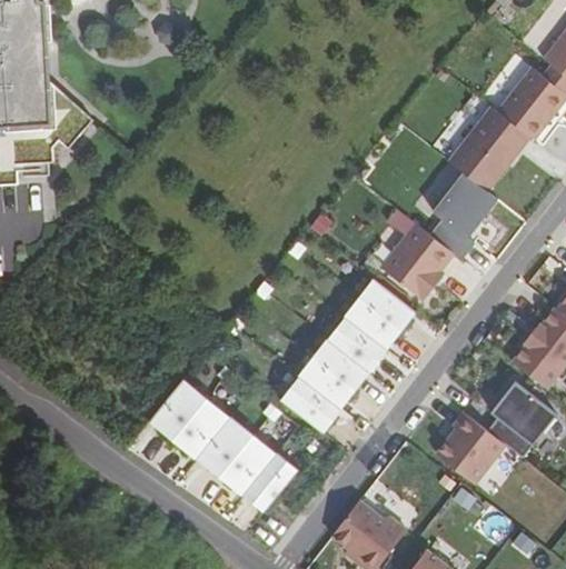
[(86,121),(42,82),(36,0),(0,0),(0,183),(10,183),(8,165),(47,161),(46,147),(51,140),(61,149),(86,121)]
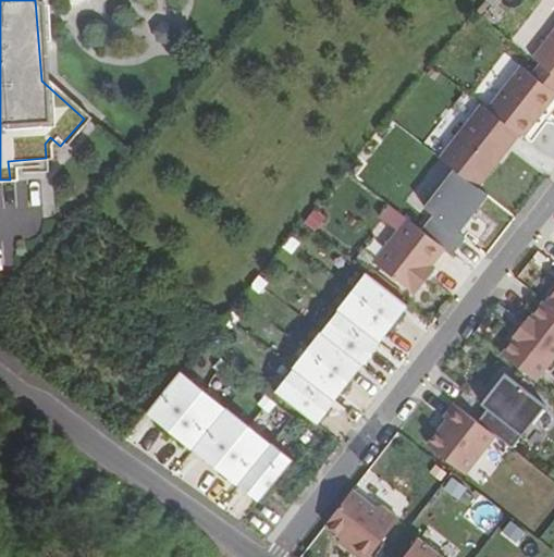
[(553,25),(529,58),(553,76),(553,25)]
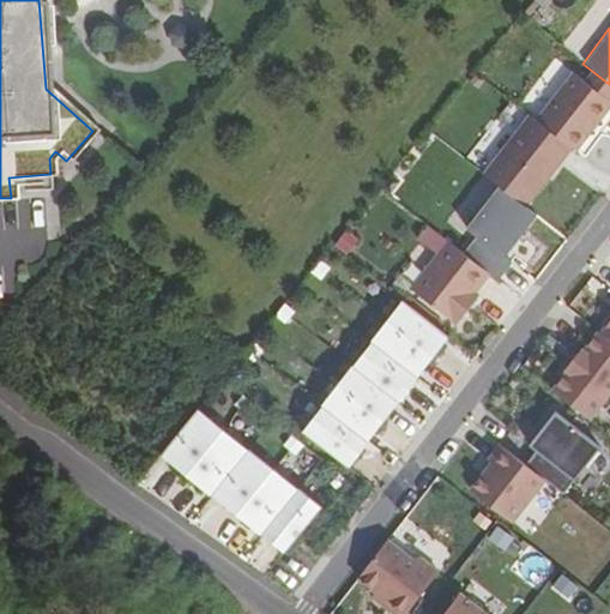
[(569,72),(533,120),(568,146),(572,149),(609,102),(569,72)]
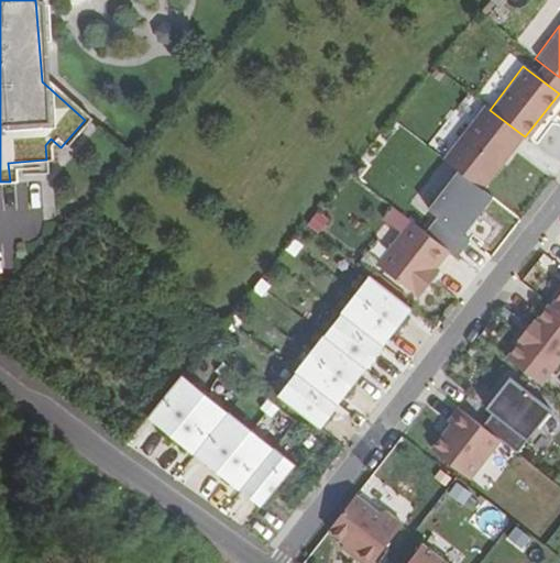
[(457,170),(480,188),(500,163),(496,159),(506,146),(509,148),(522,134),(490,110),(484,106),(442,159),(457,170)]
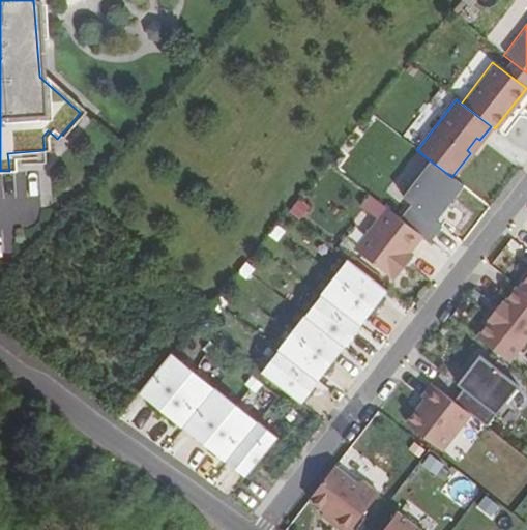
[(467,150),(470,153),(479,140),(476,138),(467,150)]
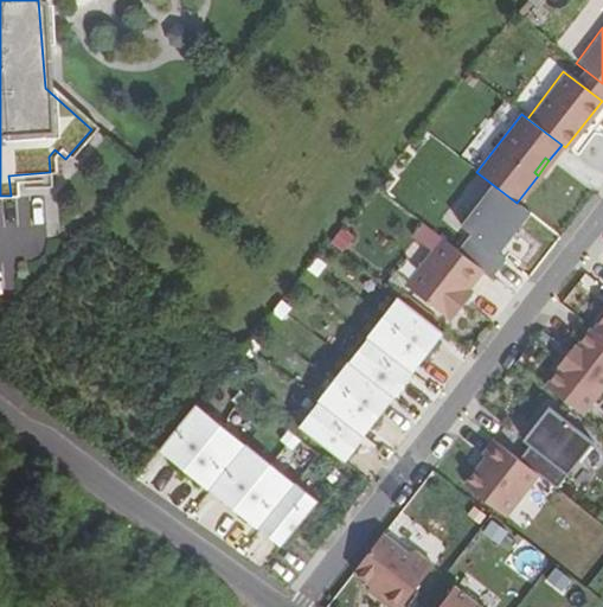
[(470,235),(457,251),(482,270),(491,276),(504,259),(496,253),(528,212),(517,203),(492,184),(460,227),(470,235)]
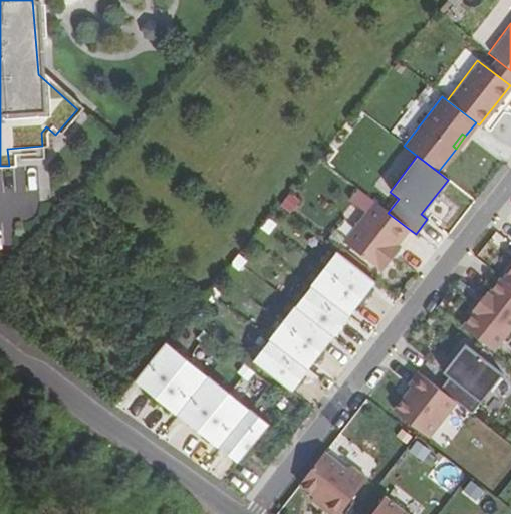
[(377,205),(347,245),(380,271),(393,256),(390,253),(396,245),(409,229),(388,213),(377,205)]
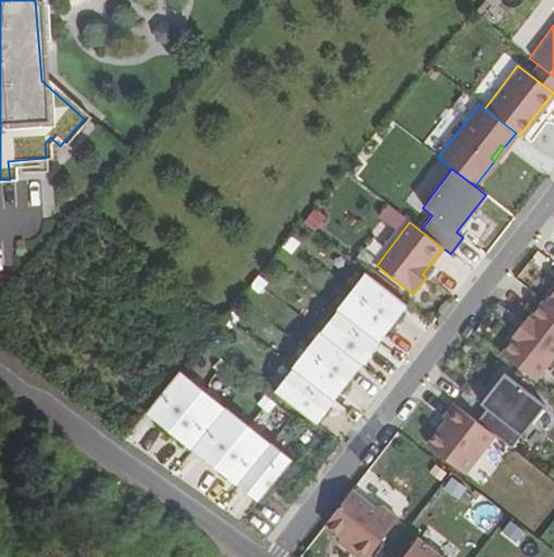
[(281,247),(290,255),(298,245),(290,237),(281,247)]
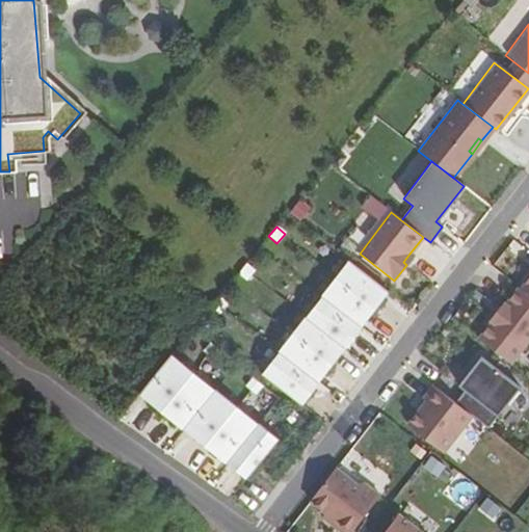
[(403,262),(406,265),(413,256),(410,254),(403,262)]
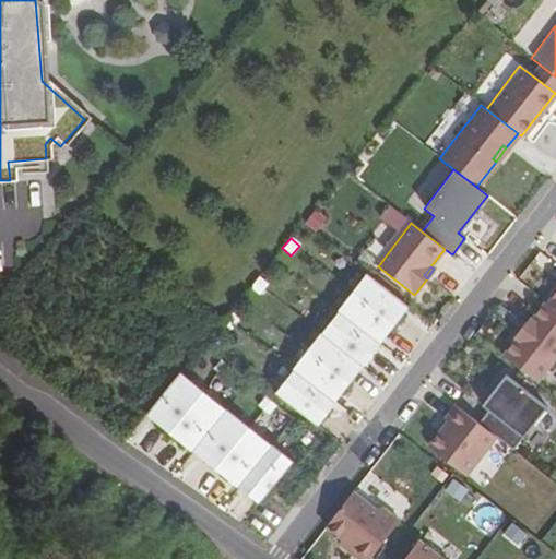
[(294,370),(275,395),(318,426),(336,402),(335,402),(362,366),(363,367),(380,343),(379,343),(407,306),(365,274),(338,311),(321,334),(320,334),(293,370),(294,370)]
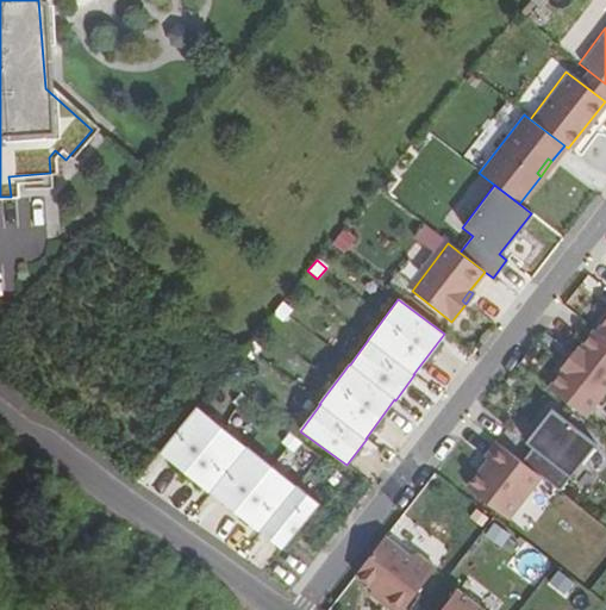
[(272,315),(281,323),(291,311),(281,303),(272,315)]
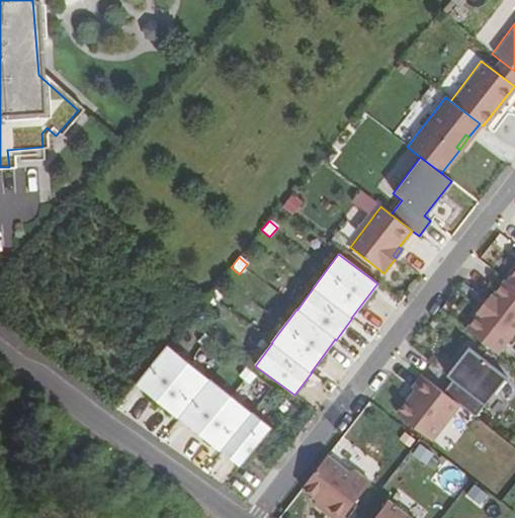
[(514,267),(506,280),(514,286),(514,267)]
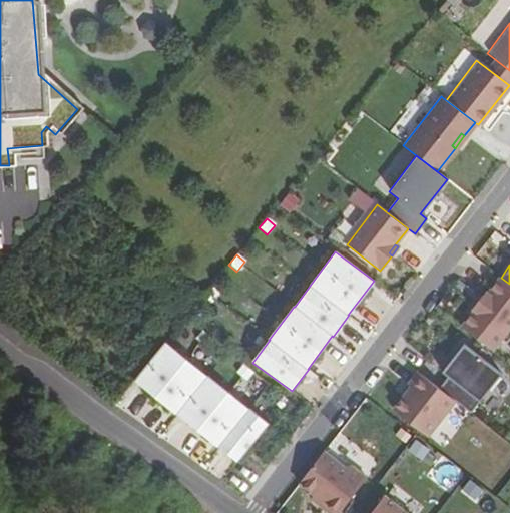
[(460,326),(491,350),(509,325),(509,284),(501,278),(499,276),(486,293),(484,291),(471,308),(473,309),(460,326)]
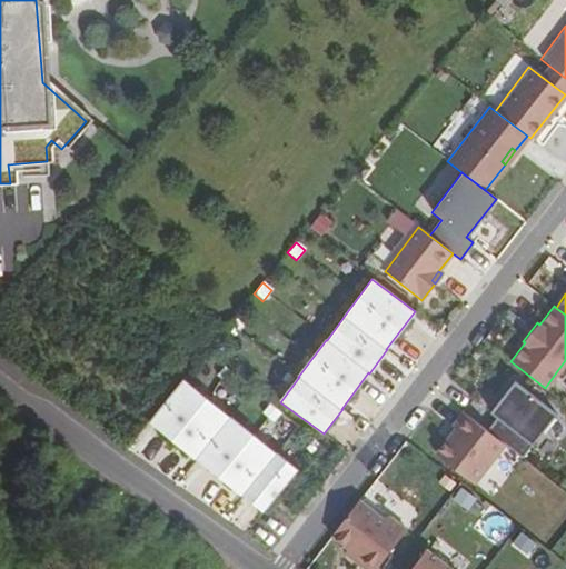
[(225,329),(234,336),(242,326),(234,318),(225,329)]
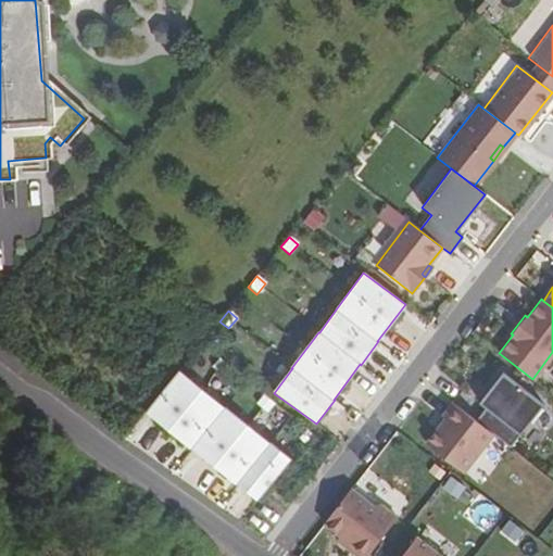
[(211,369),(221,378),(228,368),(217,361),(211,369)]
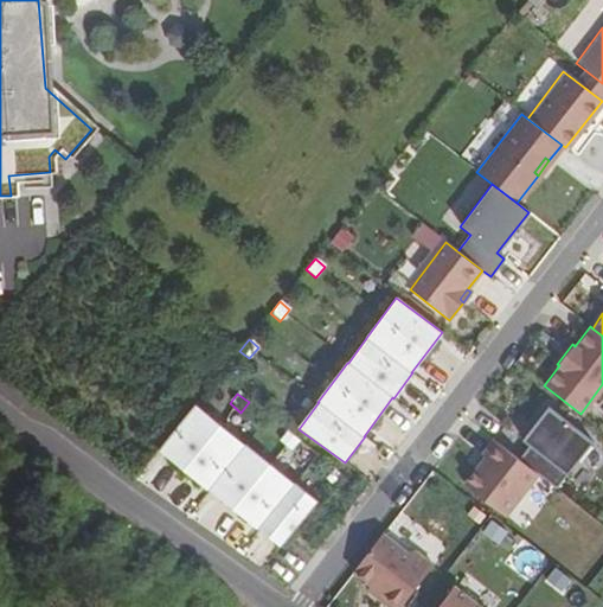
[(528,443),(518,458),(537,473),(556,486),(591,440),(546,404),(530,426),(531,427),(533,428),(524,440),(528,443)]
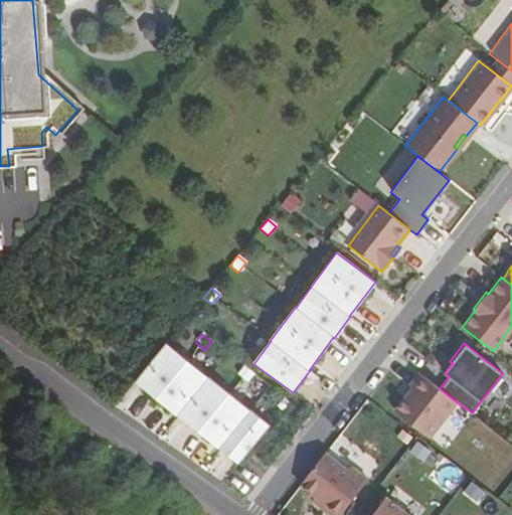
[(164,344),(134,382),(177,416),(177,415),(219,448),(220,447),(240,462),(272,423),(251,408),(250,409),(208,377),(207,378),(164,344)]
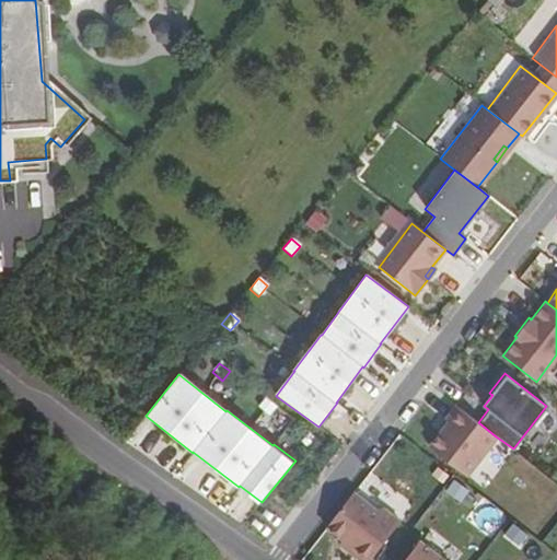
[(482,405),(484,406),(492,395),(490,394),(482,405)]
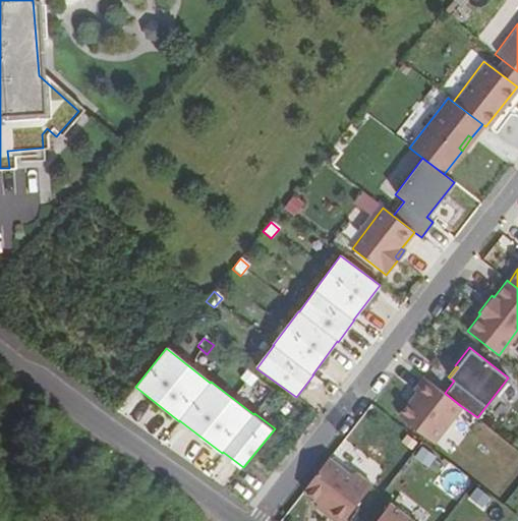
[(239,380),(249,388),(256,379),(246,371),(239,380)]
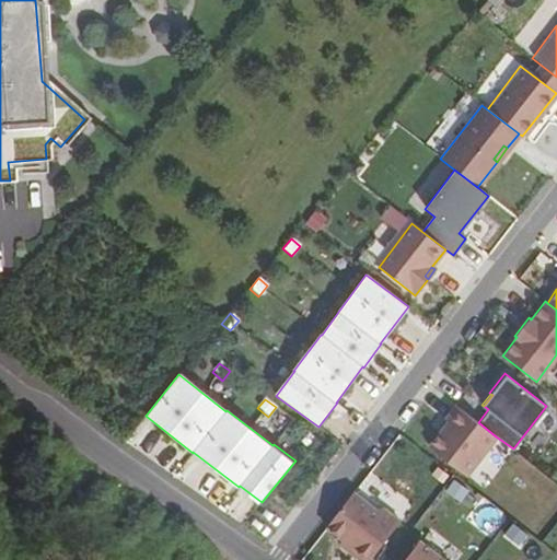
[(428,446),(466,475),(496,436),(478,422),(454,405),(444,418),(448,421),(428,446)]
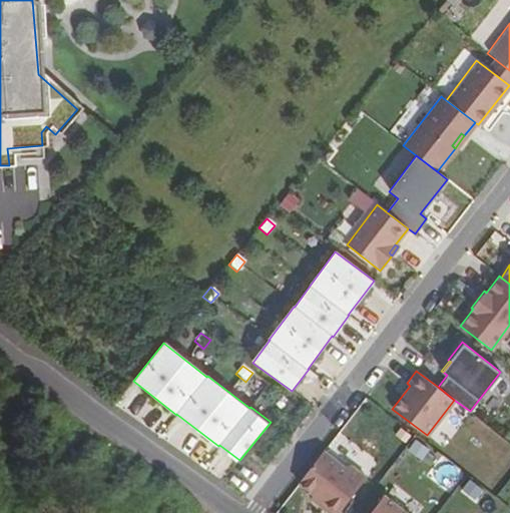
[(276,406),(281,409),(288,401),(283,397),(276,406)]
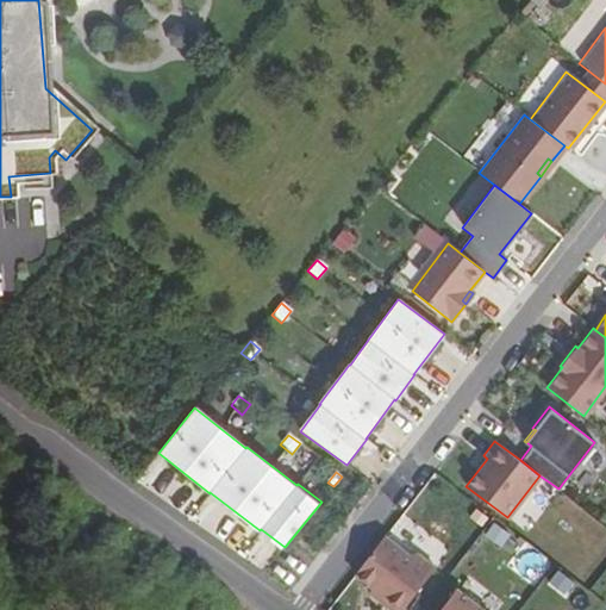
[(487,521),(475,536),(500,556),(512,542),(487,521)]
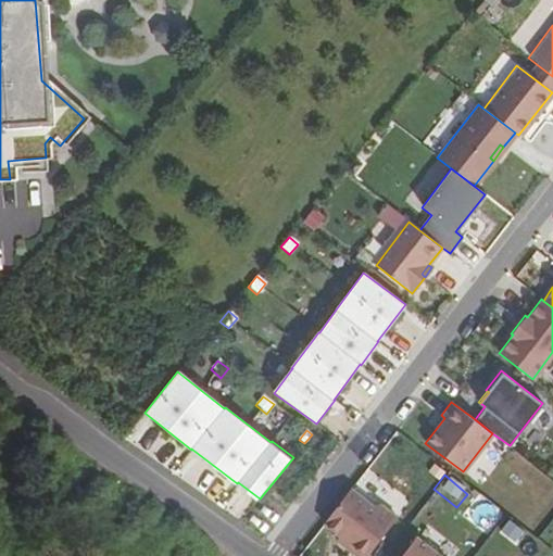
[(351,490),(324,523),(340,536),(352,545),(349,550),(356,555),(367,555),(397,518),(379,504),(372,505),(351,490)]
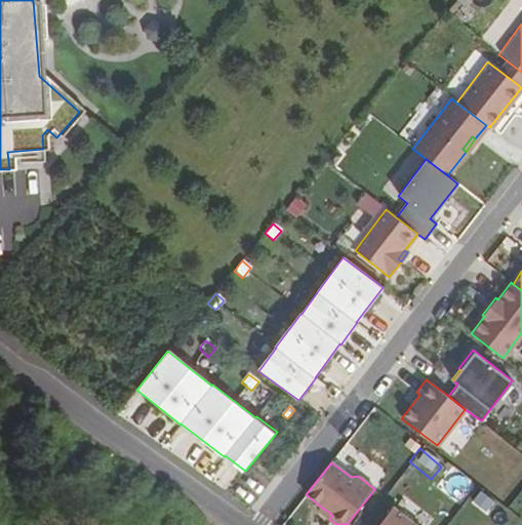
[(332,515),(321,507),(318,511),(329,519),(332,515)]
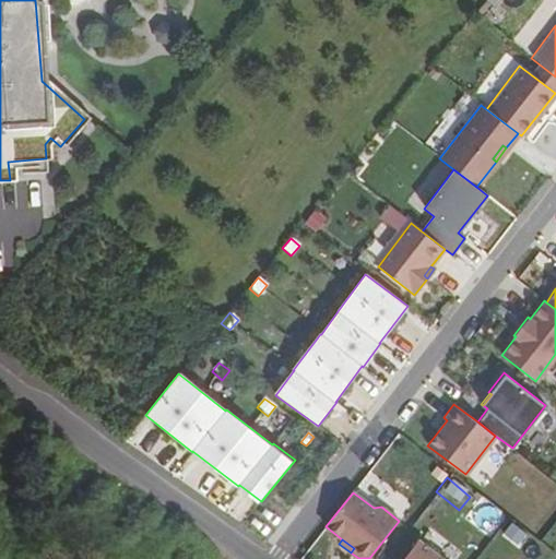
[(403,558),(442,558),(418,540),(403,558)]
